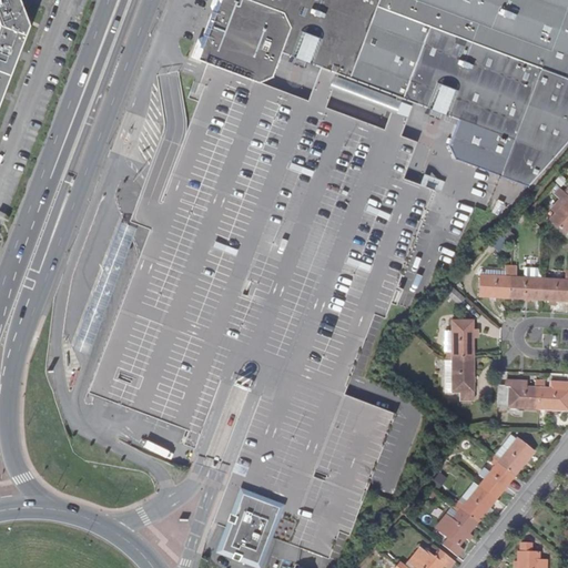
[(0,0),(0,100),(29,24),(19,0),(0,0)]
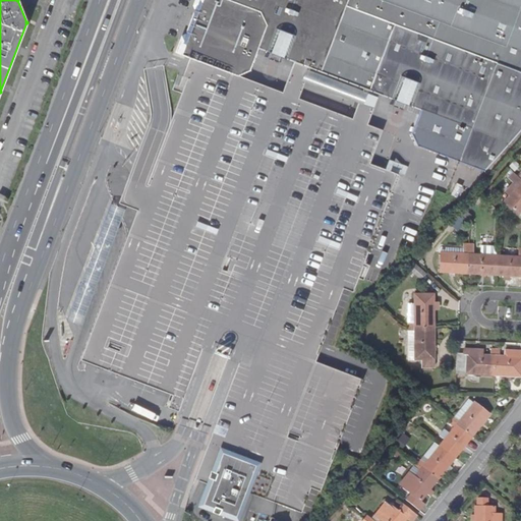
[(392,99),(414,106),(405,141),(481,170),(520,125),(520,0),(194,0),(175,54),(190,58),(238,76),(283,93),(293,61),(309,67),(364,88),(379,93),(392,99)]
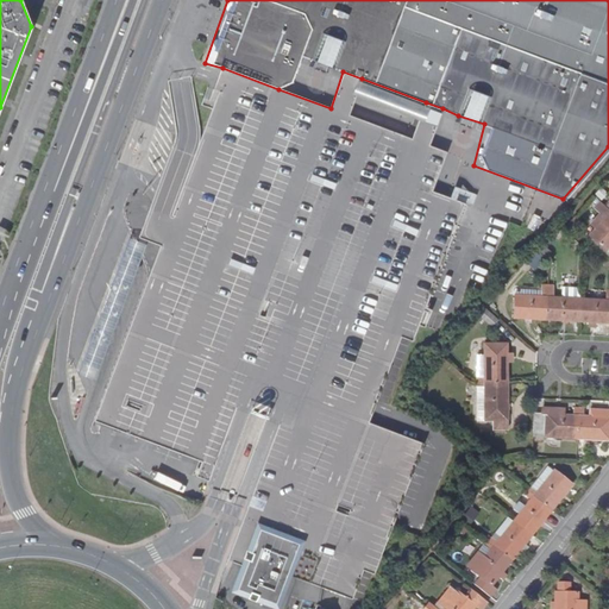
[(350,114),(331,108),(278,89),(223,68),(219,75),(214,88),(220,90),(173,215),(151,207),(139,238),(162,246),(95,421),(202,462),(198,477),(209,482),(238,409),(282,425),(232,552),(234,553),(249,559),(261,528),(299,542),(287,575),(353,598),(365,570),(375,573),(424,443),(369,422),(402,338),(413,341),(465,203),(433,190),(445,157),(447,151),(429,144),(412,138),(350,114)]
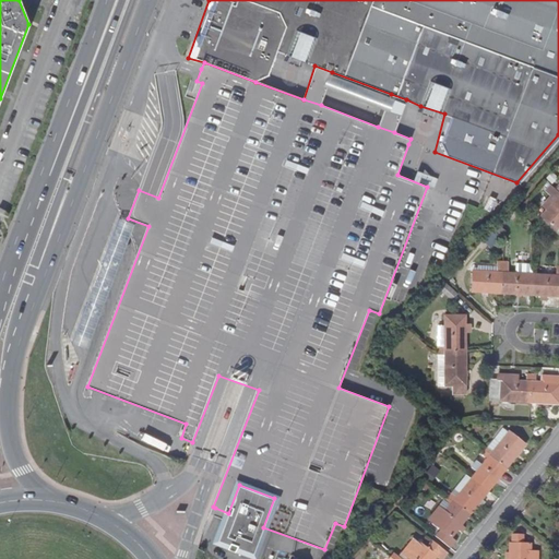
[(304,99),(321,105),(326,88),(331,74),(332,72),(314,66),(304,99)]
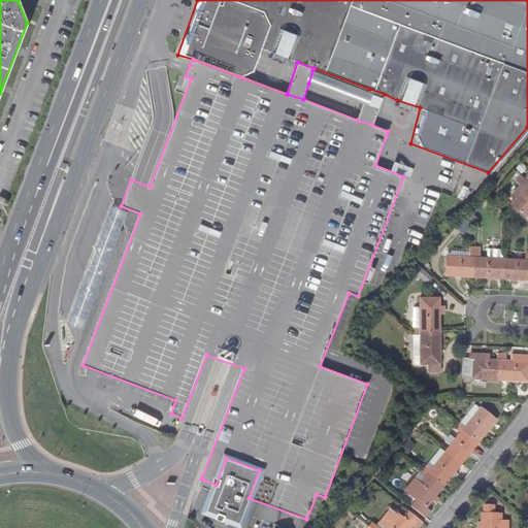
[(357,120),(372,125),(384,94),(369,89),(368,91),(363,103),(357,120)]
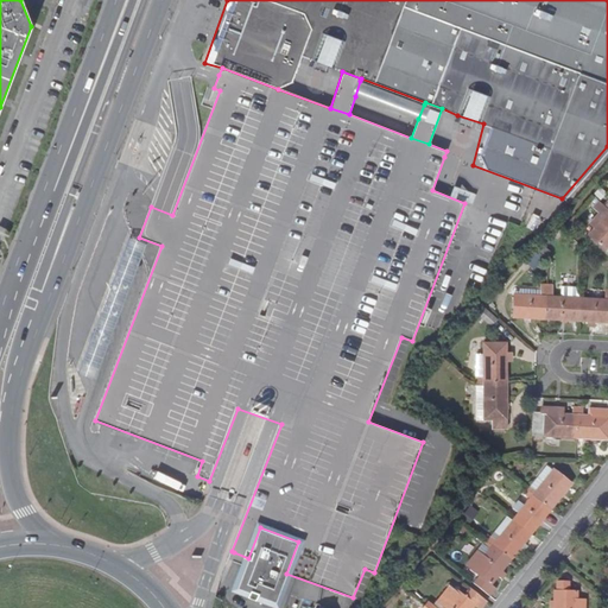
[(607,208),(605,206),(600,201),(593,208),(600,215),(603,211),(607,215),(588,235),(606,251),(607,247),(607,208)]
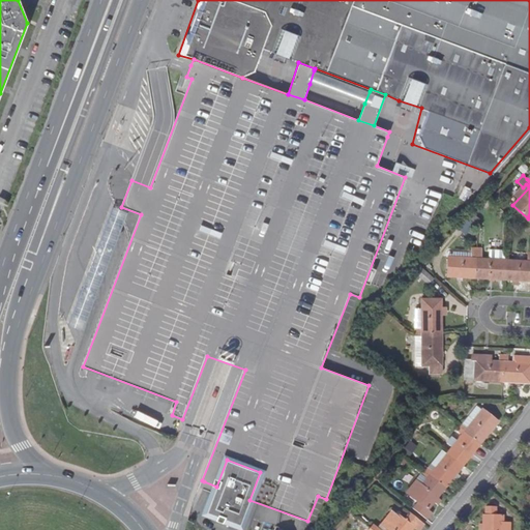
[(470,212),(467,216),(475,224),(475,225),(479,221),(470,212)]
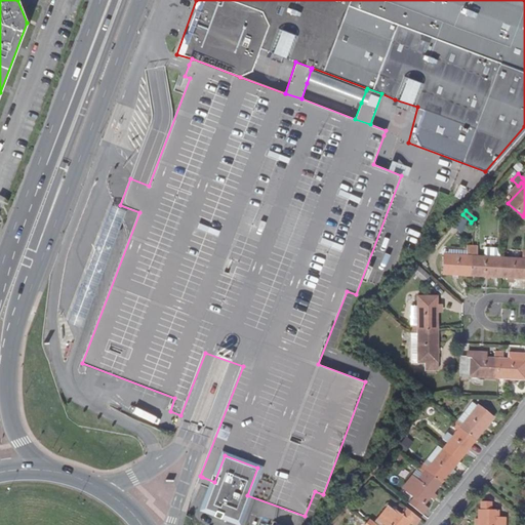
[(462,214),(452,226),(460,233),(471,221),(462,214)]
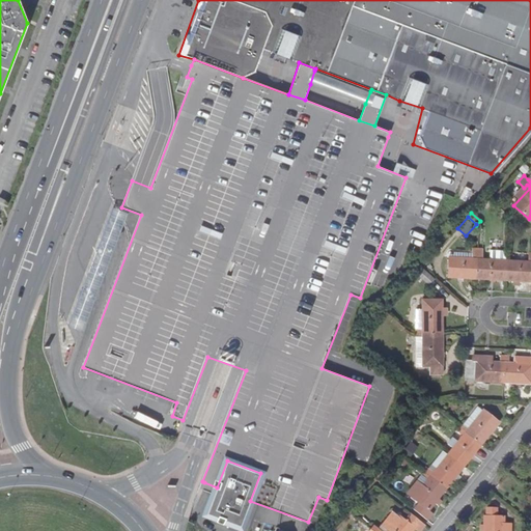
[(476,279),(477,258),(473,258),(454,257),(449,257),(448,277),(476,279)]
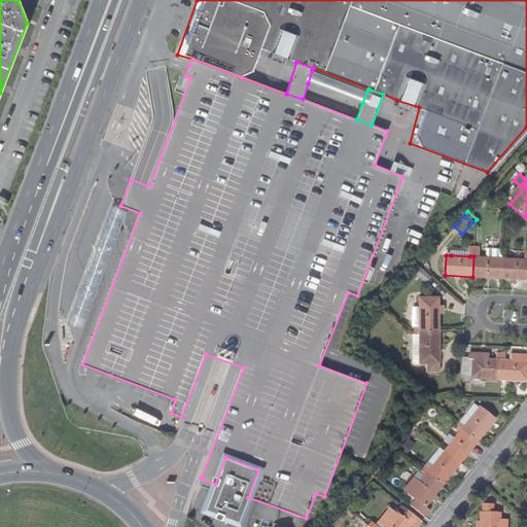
[(500,278),(501,258),(478,257),(473,256),(472,277),(500,278)]
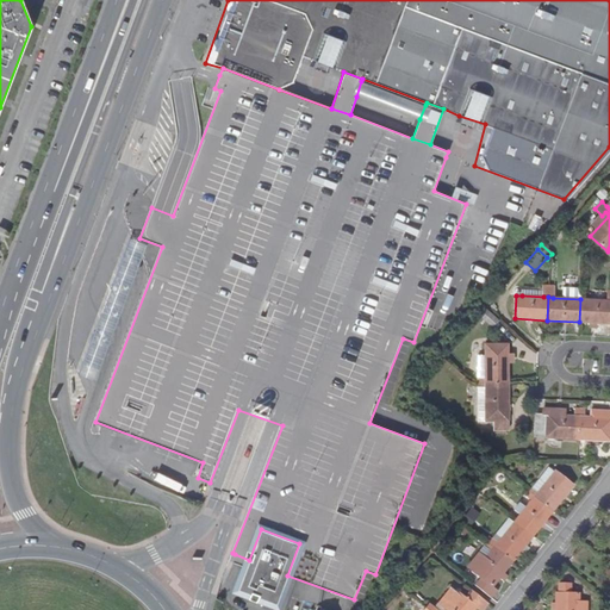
[(609,300),(608,300),(580,299),(579,322),(609,323),(609,300)]
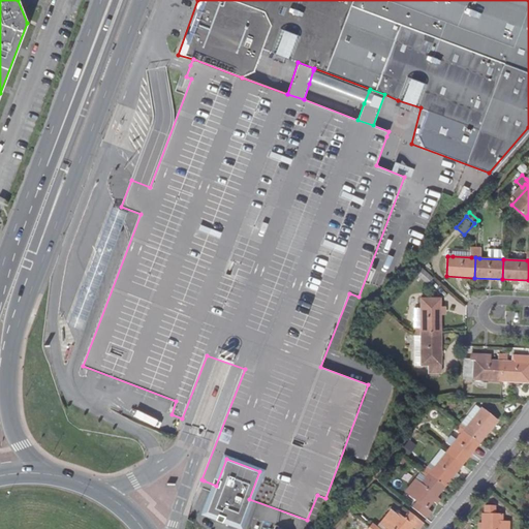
[(421,267),(414,273),(428,284),(433,278),(421,267)]
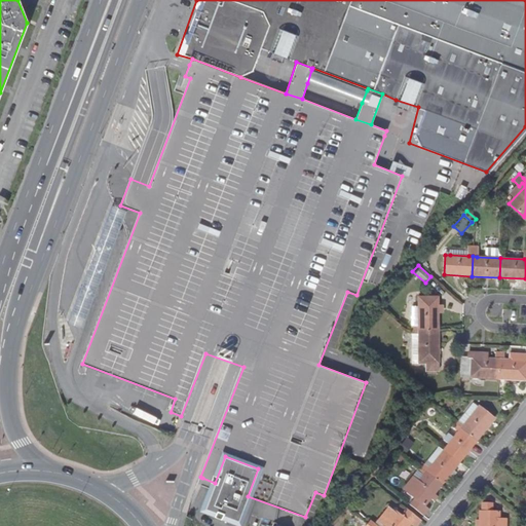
[(419,320),(419,326),(419,330),(439,330),(439,312),(442,312),(442,305),(438,305),(438,296),(418,296),(418,307),(412,307),(412,320),(419,320)]
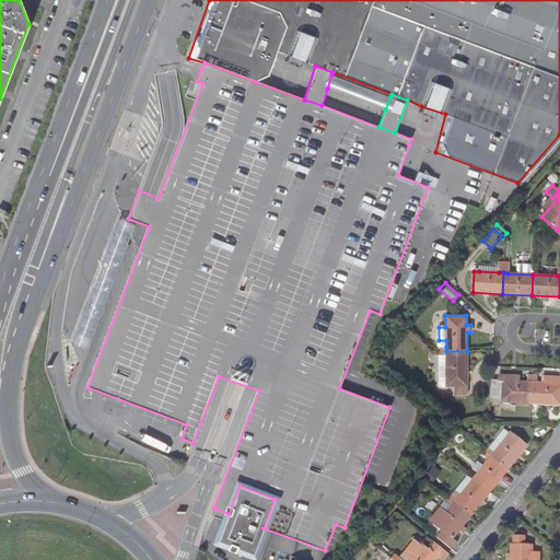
[(454,386),(467,386),(467,351),(446,351),(446,356),(446,372),(446,386),(454,386)]
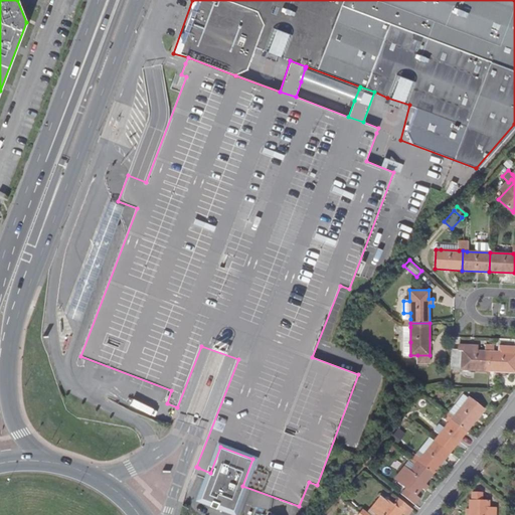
[(488,371),(490,352),(485,352),(476,351),(476,345),(452,344),(451,366),(461,367),(461,370),(488,371)]
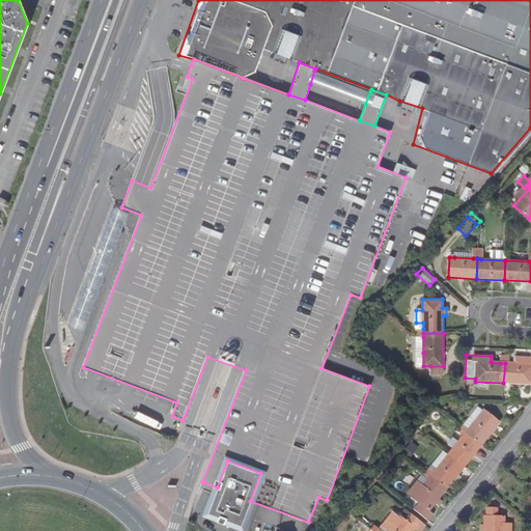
[(513,364),(508,363),(505,363),(503,383),(530,384),(530,364),(530,358),(514,357),(513,364)]
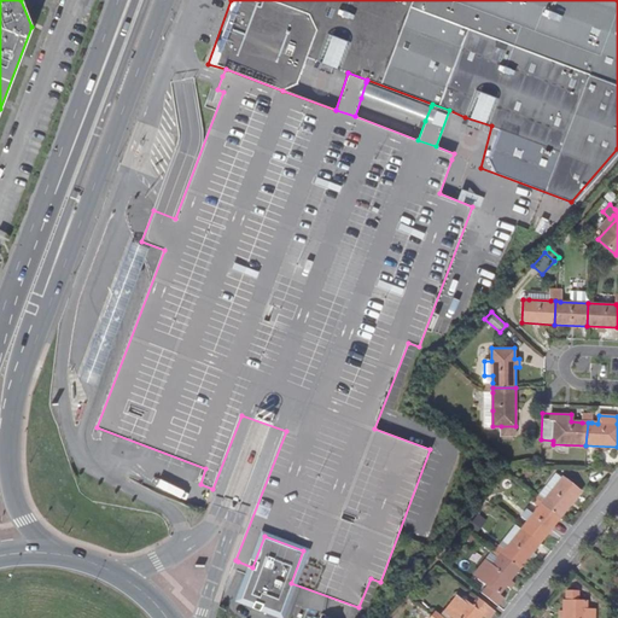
[(516,436),(516,426),(501,426),(501,436),(516,436)]
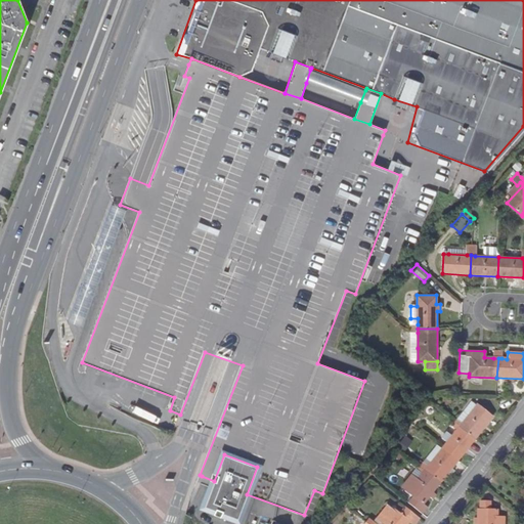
[(469,416),(463,424),(460,427),(475,439),(492,417),(477,404),(477,406),(472,402),(464,411),(469,416)]
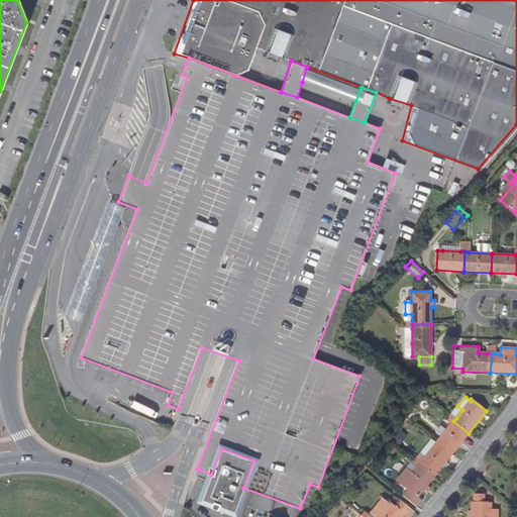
[(469,433),(453,421),(451,424),(446,430),(441,426),(436,433),(441,436),(436,442),(451,454),(469,433)]
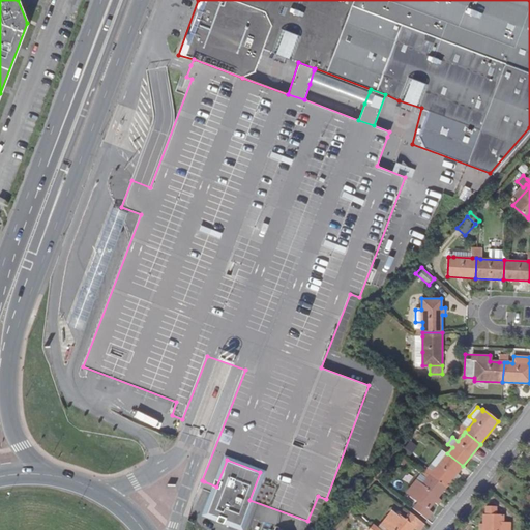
[(460,478),(457,475),(463,466),(447,453),(433,472),(430,476),(445,488),(452,479),(457,482),(460,478)]
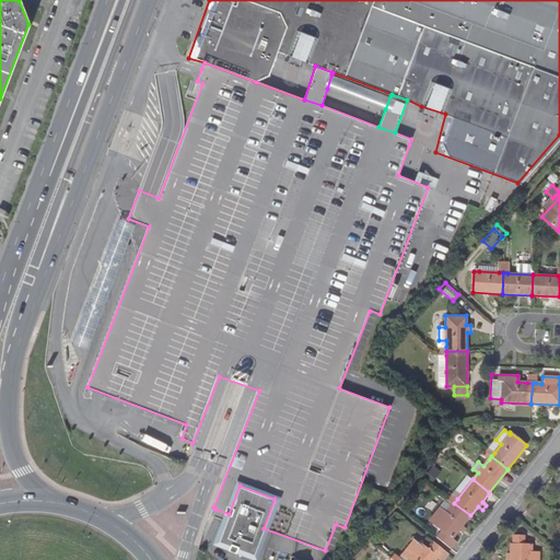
[(264,528),(275,499),(240,486),(229,514),(219,541),(254,555),(264,528)]
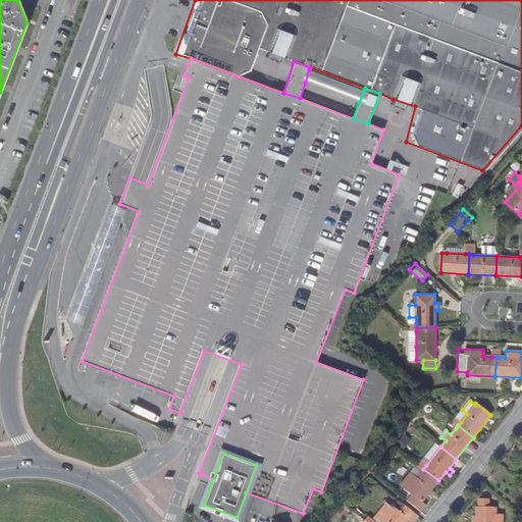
[(400,485),(406,490),(411,494),(407,501),(420,512),(425,506),(422,503),(427,494),(430,498),(434,493),(431,490),(438,480),(423,469),(421,472),(416,478),(410,473),(400,485)]
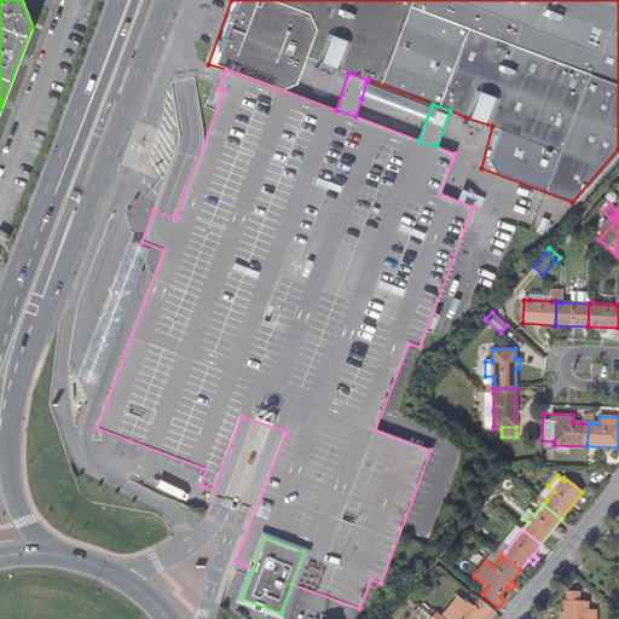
[(595,618),(595,611),(588,611),(588,602),(579,602),(579,593),(567,593),(567,602),(565,602),(565,613),(560,613),(560,618),(595,618)]
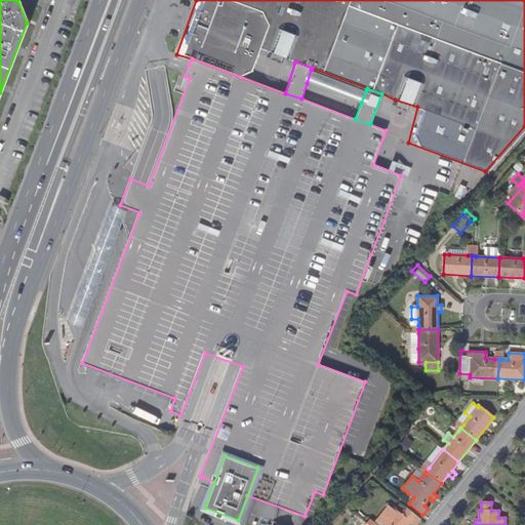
[(375,524),(374,524),(369,520),(366,524),(367,524),(408,524),(410,523),(412,524),(414,524),(420,519),(405,508),(400,515),(395,511),(388,507),(376,520),(382,524),(375,524)]
